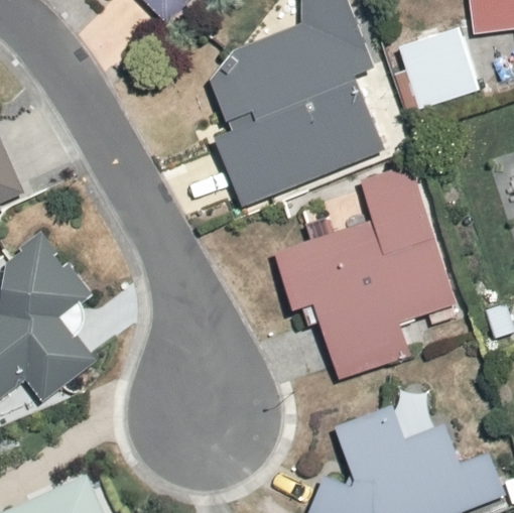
[(149,0),(170,20),(189,0),(149,0)]
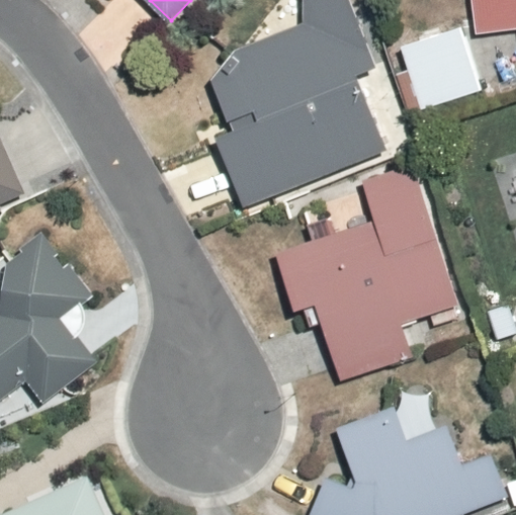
[(376,68),(347,0),(302,0),(303,23),(237,47),(209,81),(232,135),(215,141),(242,210),(387,150),(356,76),(376,68)]
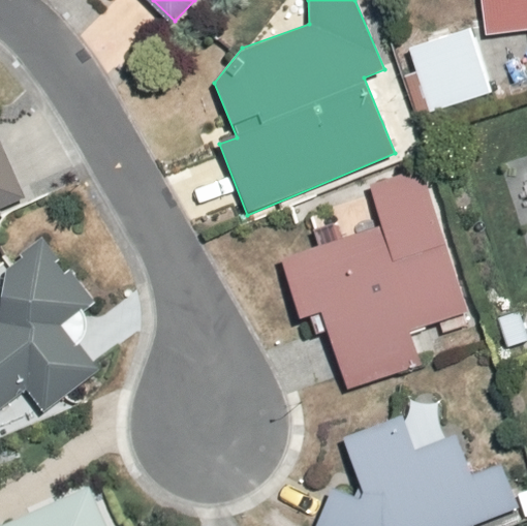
[(479,0),(485,35),(526,30),(526,0),(479,0)]
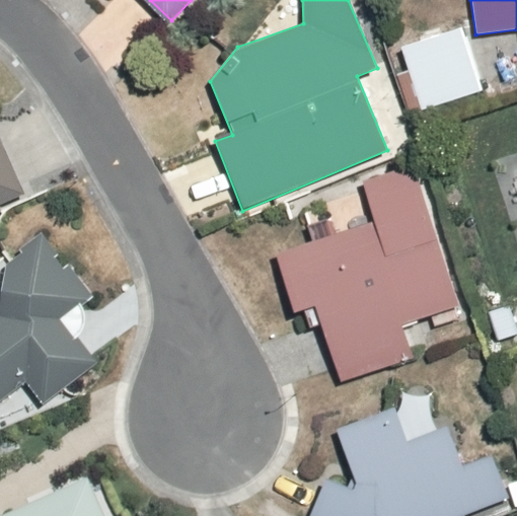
[(409,70),(396,74),(411,115),(483,89),(461,26),(401,47),(409,70)]
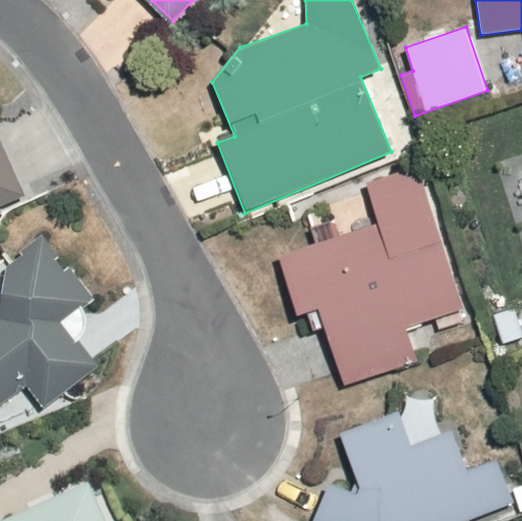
[(0,206),(19,197),(0,157),(0,206)]
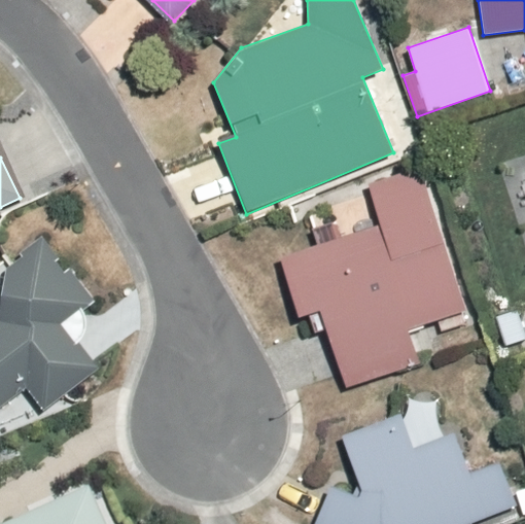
[(381,225),(280,257),(298,319),(321,312),(344,387),(421,362),(411,330),(467,312),(421,166),(370,183),(381,225)]
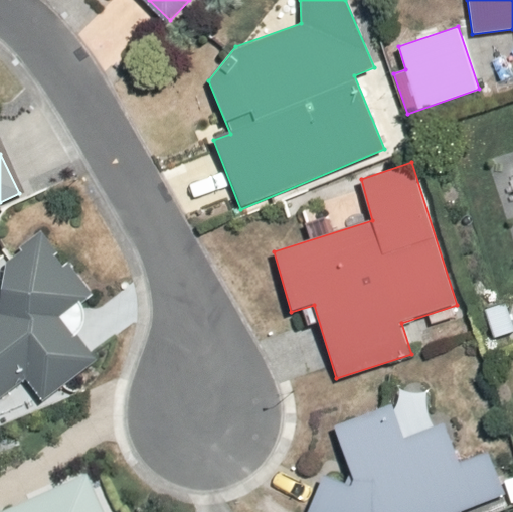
[(0,315),(0,397),(23,380),(42,402),(97,359),(57,317),(92,295),(39,230),(5,257),(0,315)]
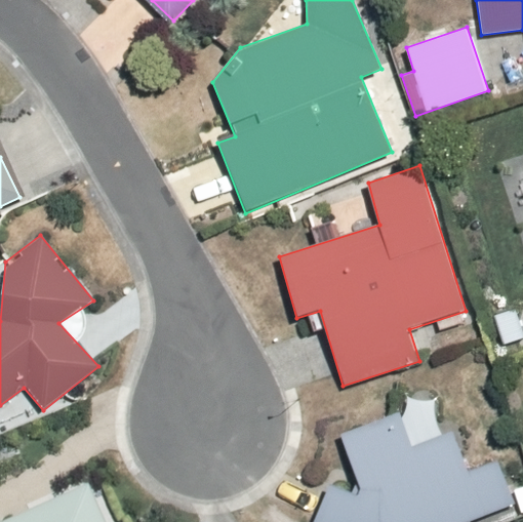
[(352,493),(332,484),(315,521),(465,521),(517,502),(498,458),(468,472),(452,432),(412,448),(400,413),(340,434),(358,483),(352,493)]
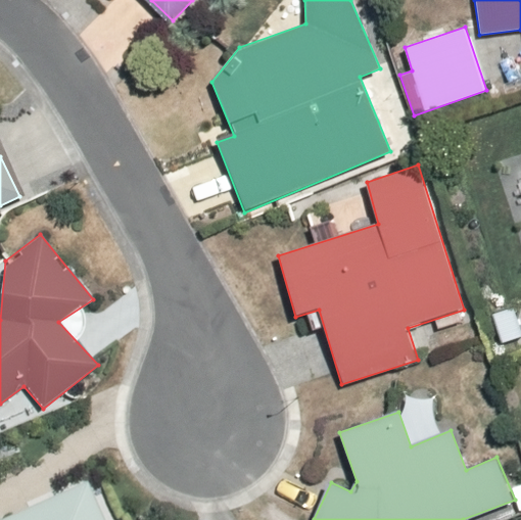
[(0,519),(104,519),(89,481),(0,519)]
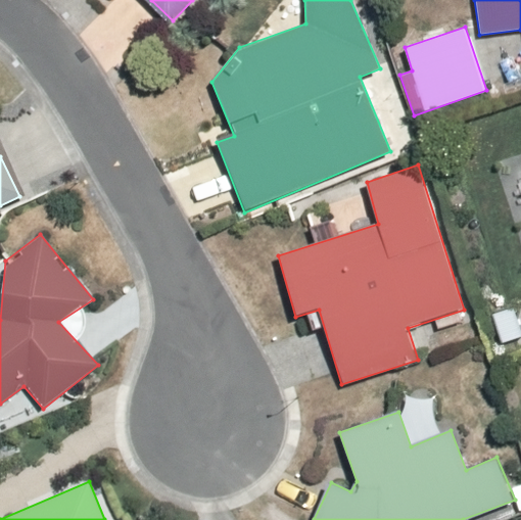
All buildings are outlined.
